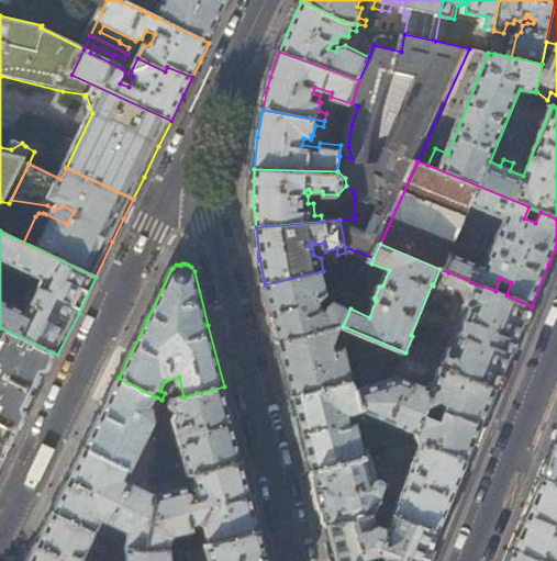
[(323,271),(265,284),(271,310),(280,343),(342,326),(343,326),(351,309),(338,303),(335,304),(334,305),(333,307),(331,314),(325,311),(323,301),(331,294),(326,279),(332,277),(330,270),(323,271)]
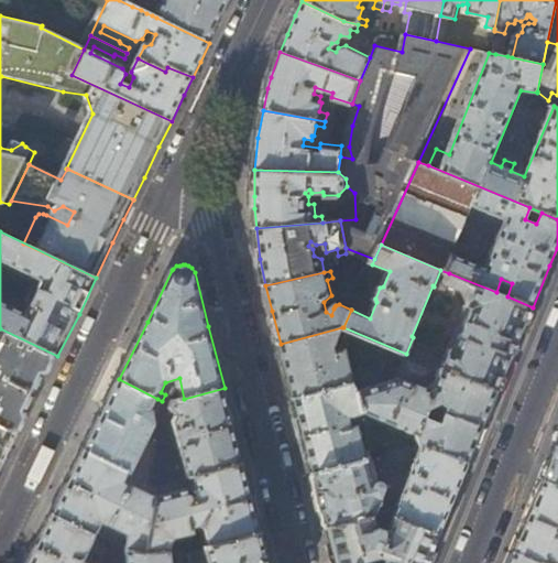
[(507,296),(496,292),(449,273),(447,280),(448,284),(465,291),(470,302),(469,305),(467,304),(449,348),(451,348),(447,358),(420,348),(416,358),(499,391),(515,350),(533,307),(507,296)]
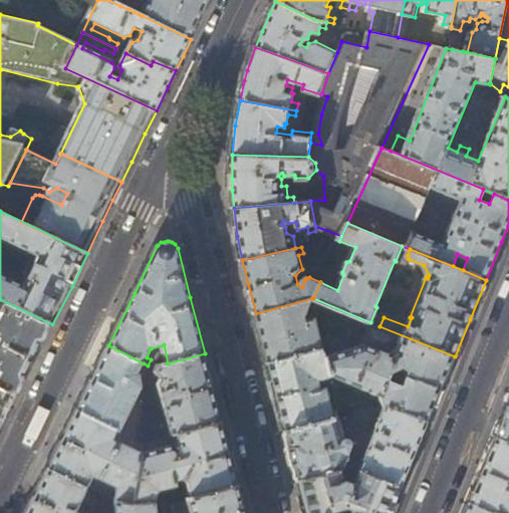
[(312,298),(256,313),(262,334),(269,362),(330,347),(332,346),(330,340),(324,342),(318,317),(309,319),(307,314),(312,298)]
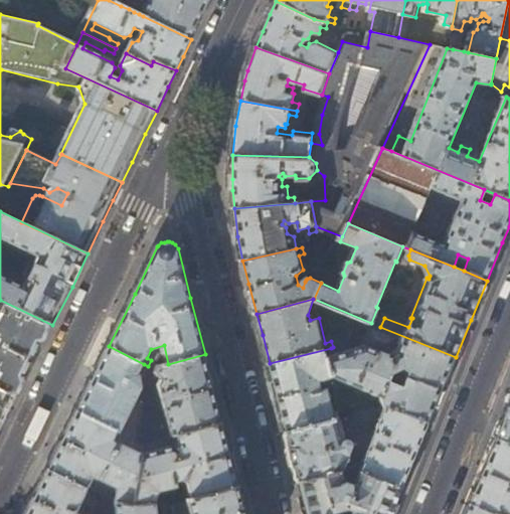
[(0,387),(18,396),(37,357),(52,325),(0,300),(0,387)]
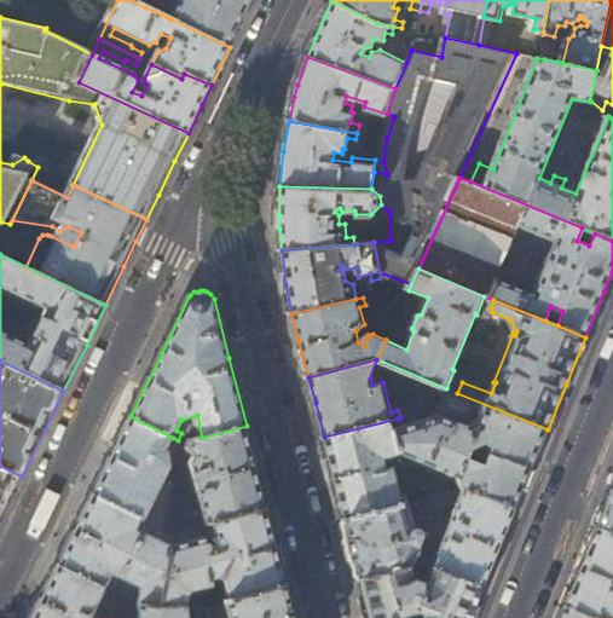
[(395,431),(402,452),(460,477),(462,489),(464,487),(515,508),(528,475),(548,429),(457,393),(446,388),(437,414),(400,426),(400,428),(395,431)]
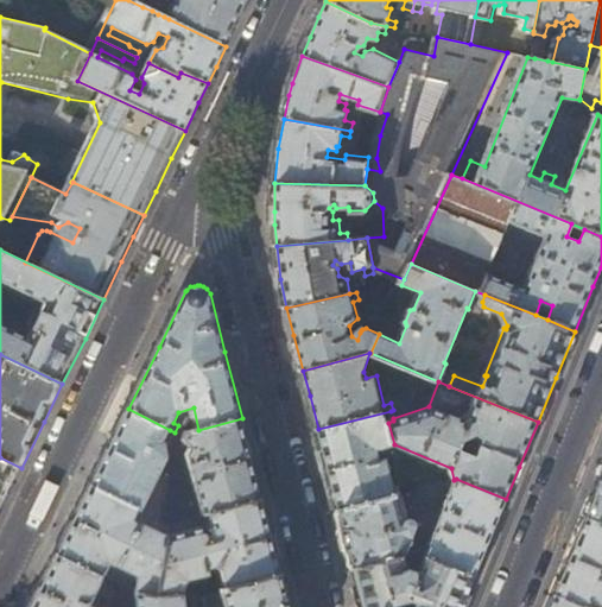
[(164,441),(170,430),(128,409),(115,437),(93,485),(140,509),(144,510),(170,456),(168,443),(164,441)]
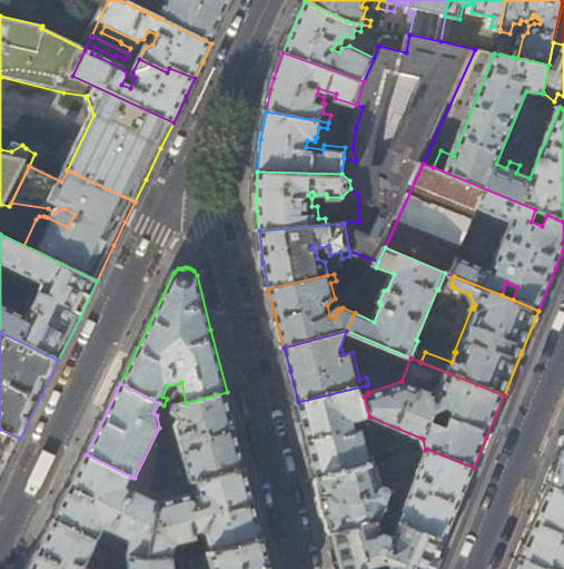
[(368,392),(366,385),(298,402),(307,438),(318,478),(377,462),(381,461),(378,454),(372,457),(363,423),(357,425),(356,420),(369,417),(364,396),(368,394),(368,392)]
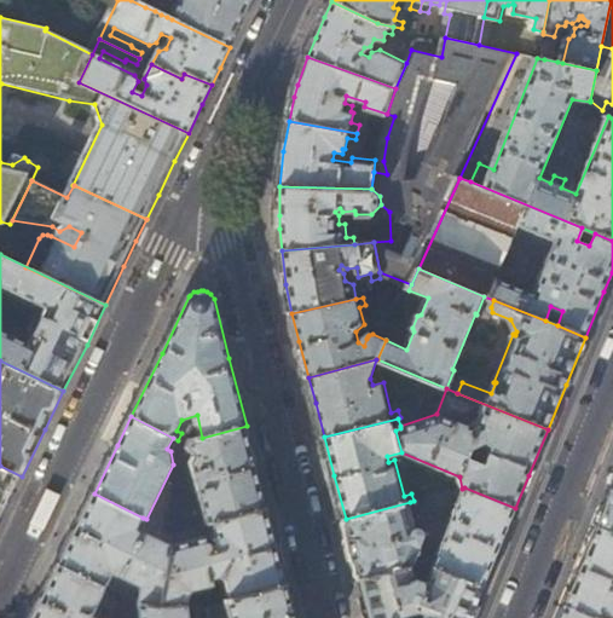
[(256,462),(247,426),(202,438),(192,440),(190,449),(198,455),(195,462),(209,523),(214,521),(269,508),(256,462)]
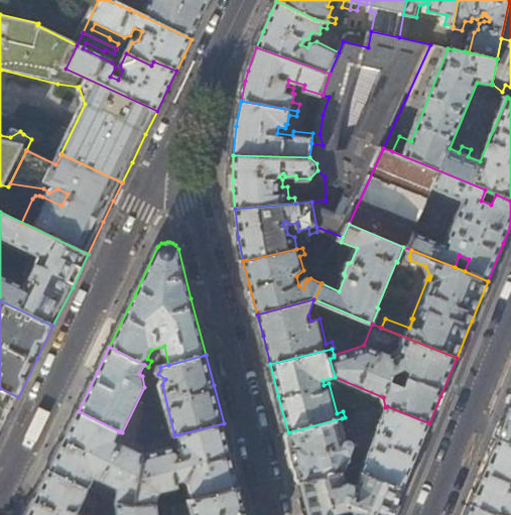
[(0,388),(0,433),(3,428),(18,397),(0,388)]
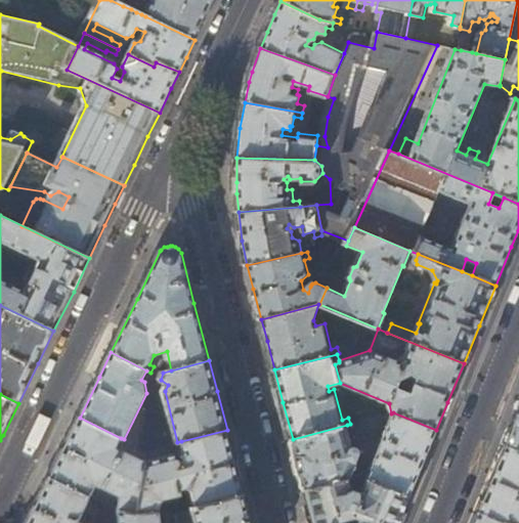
[(422,464),(436,430),(393,412),(366,478),(409,496),(422,464)]
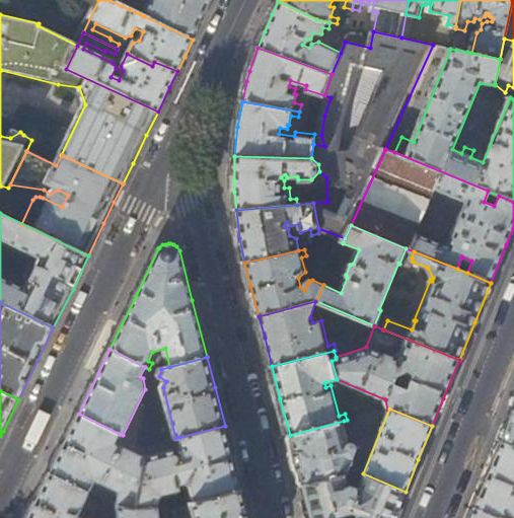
[(116,442),(120,434),(79,414),(66,440),(50,472),(89,492),(94,481),(102,483),(121,493),(118,506),(135,509),(144,456),(124,446),(120,448),(116,442)]
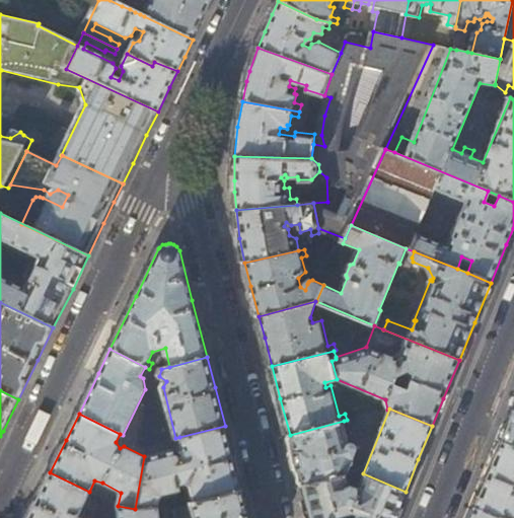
[(513,414),(502,442),(513,446),(513,414)]
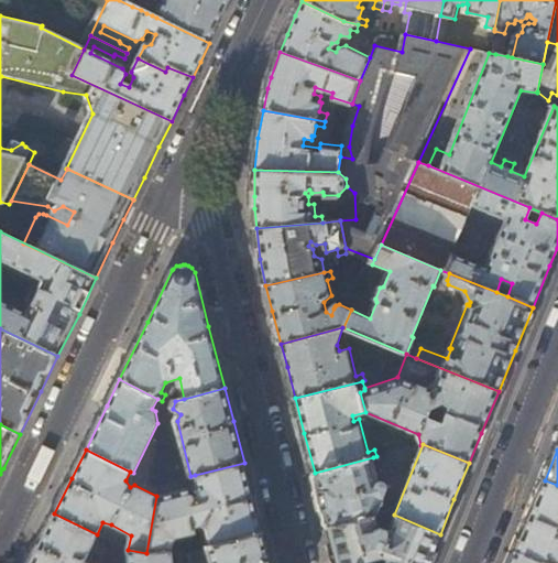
[(373,457),(315,473),(320,497),(329,527),(375,513),(380,505),(382,505),(383,501),(381,500),(386,488),(386,484),(385,482),(383,479),(380,479),(378,479),(373,457)]
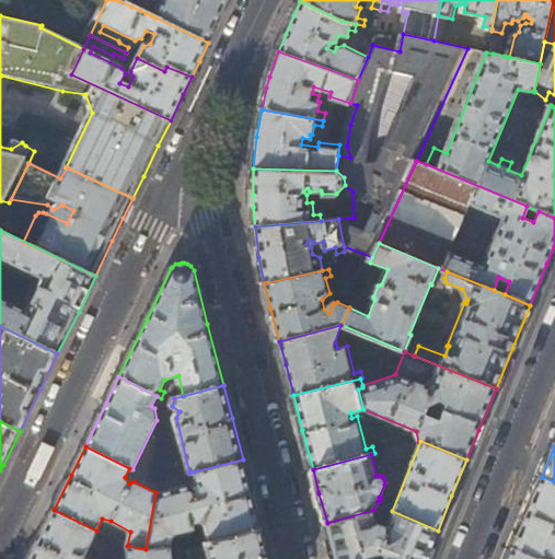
[(252,495),(243,459),(194,472),(197,484),(193,488),(189,485),(155,492),(146,549),(171,549),(173,535),(195,530),(194,524),(200,522),(206,525),(208,536),(203,537),(204,543),(205,543),(261,528),(252,495)]
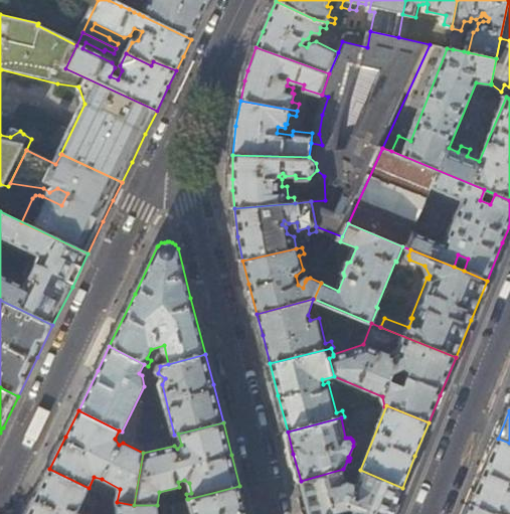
[(509,443),(498,439),(489,459),(471,504),(497,513),(509,513),(509,443)]
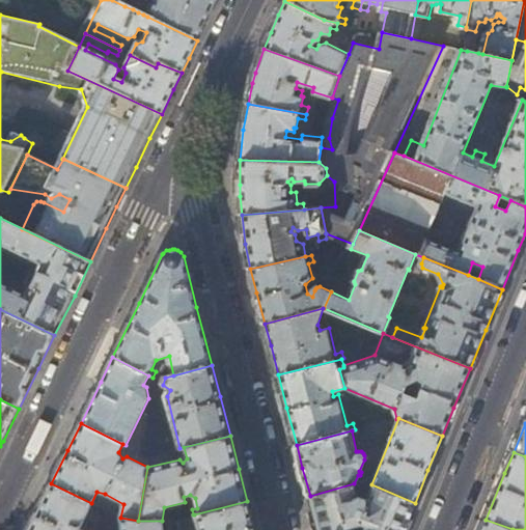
[(85,529),(80,527),(91,503),(51,483),(39,507),(28,529),(85,529)]
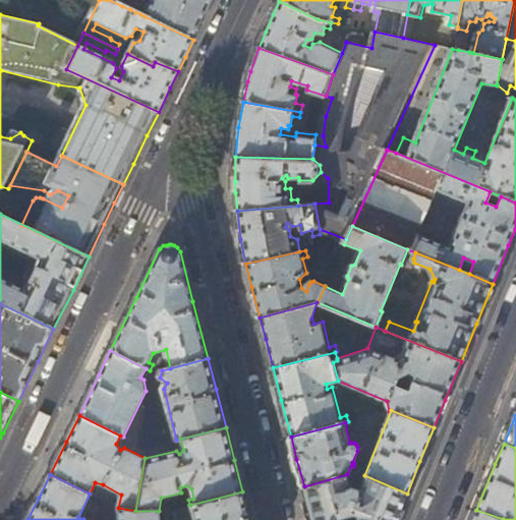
[(347,474),(304,486),(310,512),(312,519),(338,519),(338,518),(351,514),(357,517),(355,519),(395,519),(407,494),(364,475),(360,484),(357,488),(349,486),(347,474)]
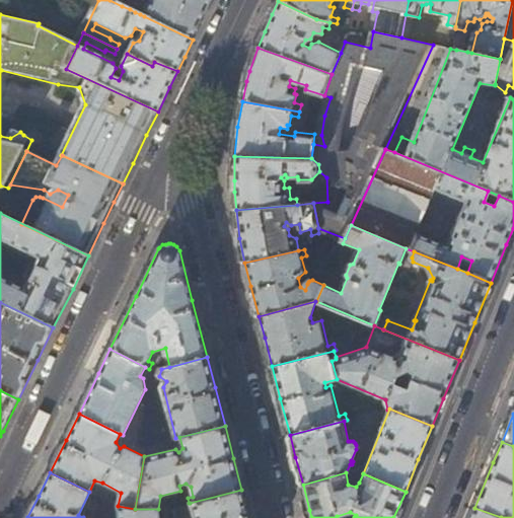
[(248,517),(241,490),(190,503),(193,517),(248,517)]
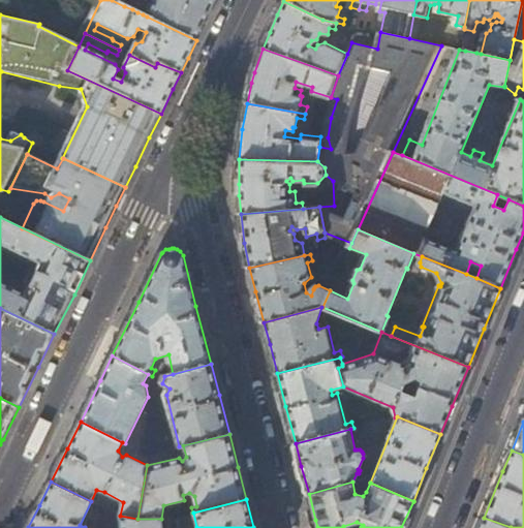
[(137,527),(137,519),(120,516),(121,527),(137,527)]
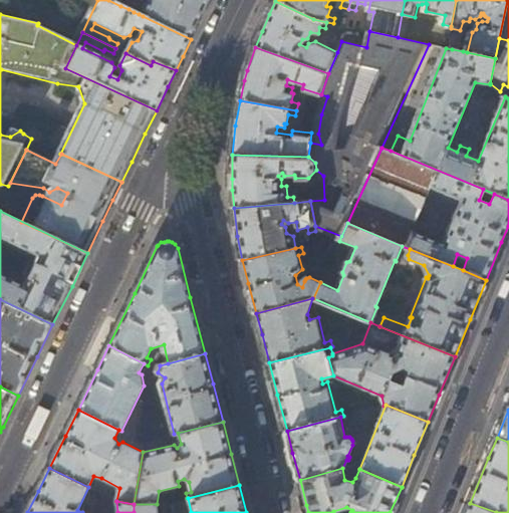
[(496,512),(470,503),(466,512),(496,512)]
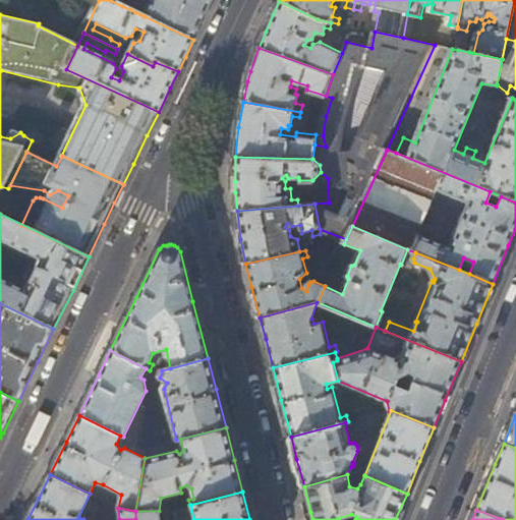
[(159,519),(159,511),(135,511),(135,519),(159,519)]
